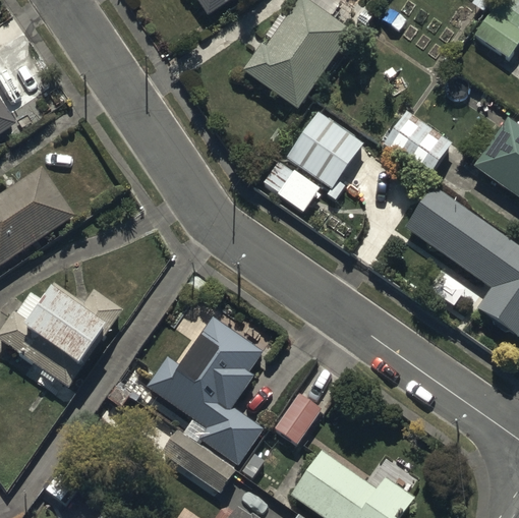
[(197,0),(210,16),(231,0),(197,0)]
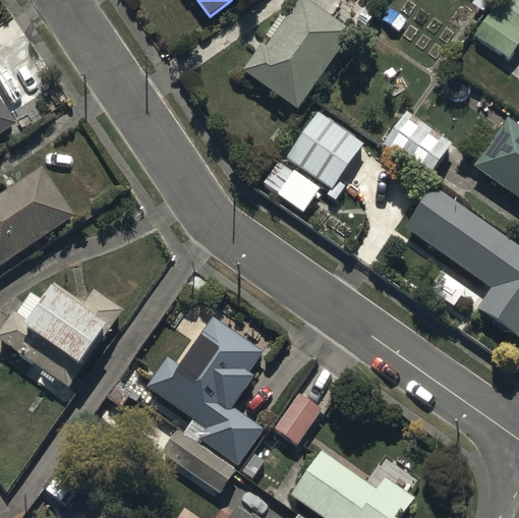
[(297,108),(351,30),(352,29),(309,0),(296,0),(267,44),(263,40),(242,70),(297,108)]
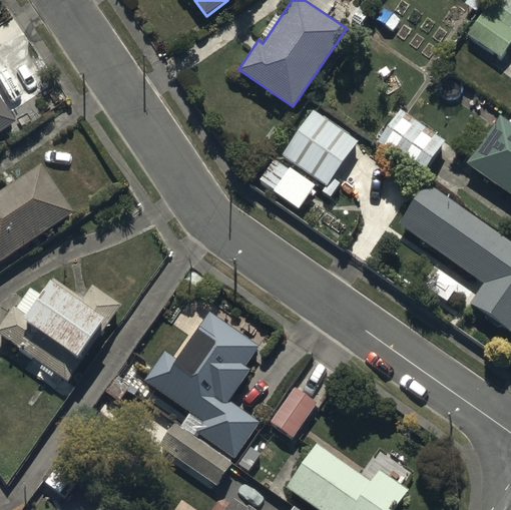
[(464,0),(463,2),(481,14),(468,34),(501,57),(510,41),(510,0),(464,0)]
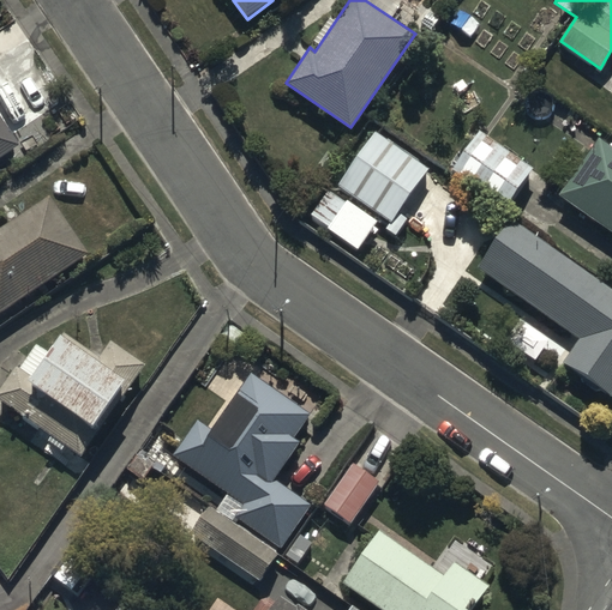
[(0,157),(19,145),(0,116),(0,157)]
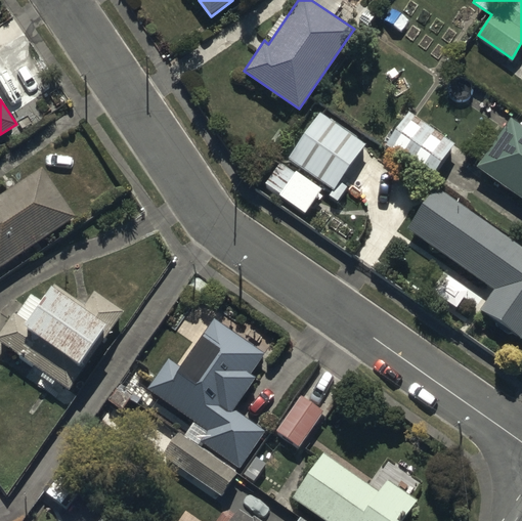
[(367,142),(318,110),(286,158),(335,190),(367,142)]
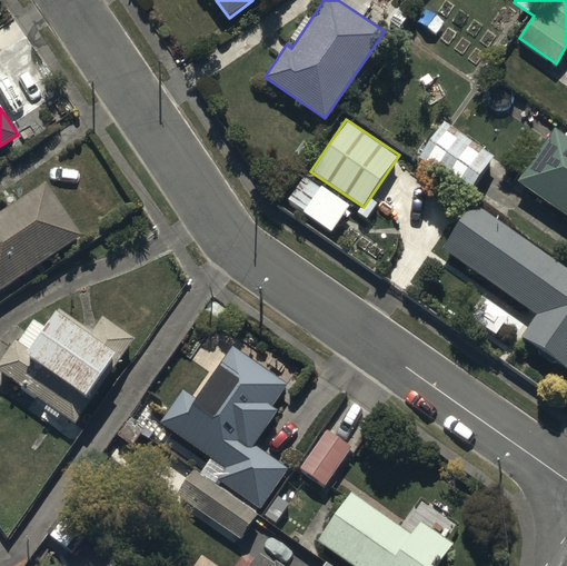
[(494,156),(443,120),(416,160),(467,196),(494,156)]
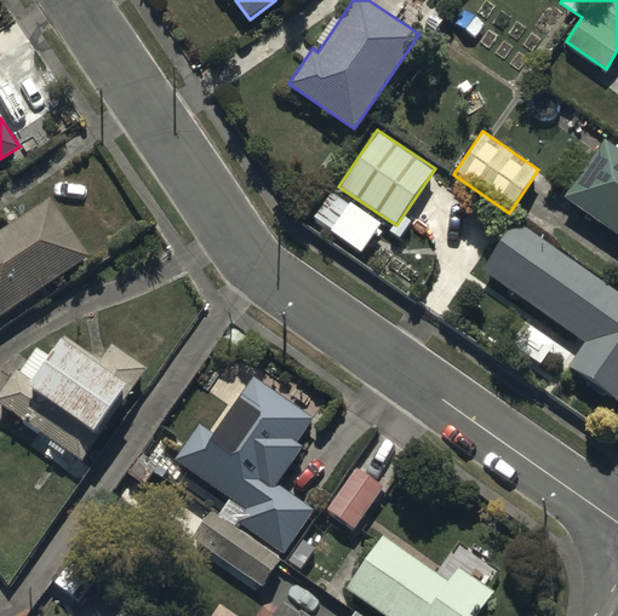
[(617,145),(606,138),(564,196),(617,235),(617,145)]
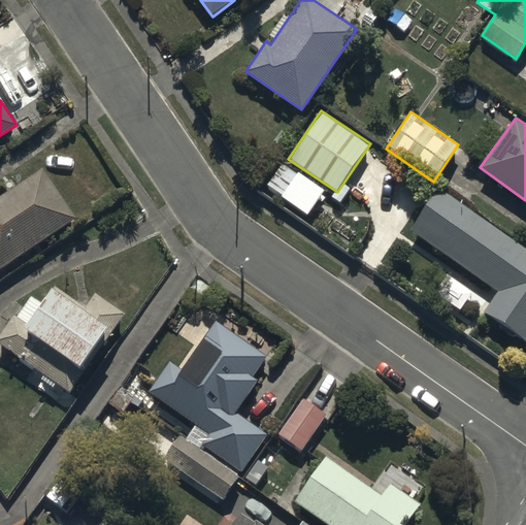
[(41,168),(0,197),(0,269),(75,218),(41,168)]
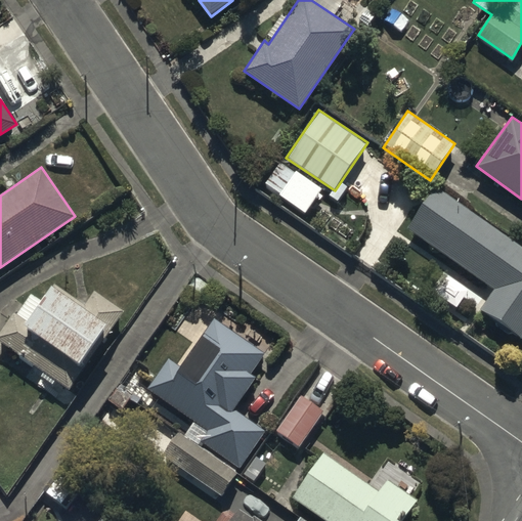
[(521,246),(435,187),(405,230),(494,291),(482,309),(521,336),(521,246)]
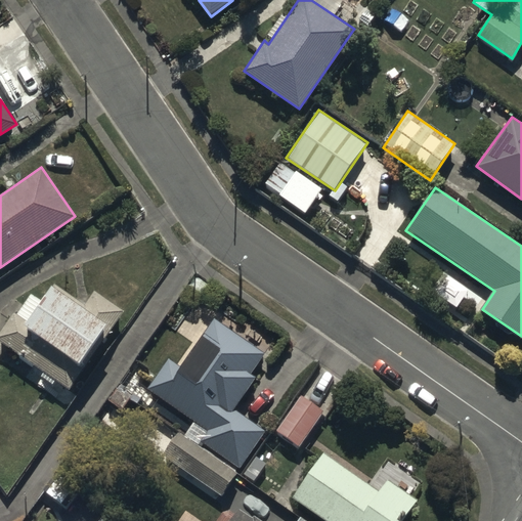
[(468,285),(441,268),(427,291),(453,308),(468,285)]
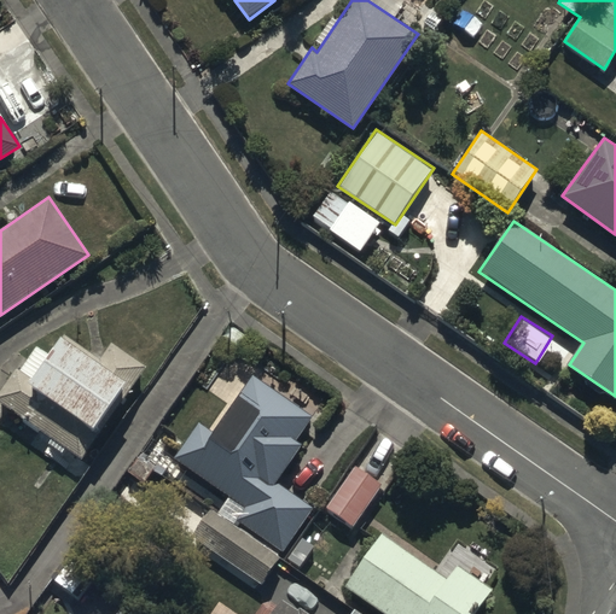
[(16,368),(0,390),(0,399),(83,461),(99,437),(96,434),(127,391),(128,391),(146,367),(111,343),(99,360),(64,334),(48,355),(36,346),(18,370),(16,368)]
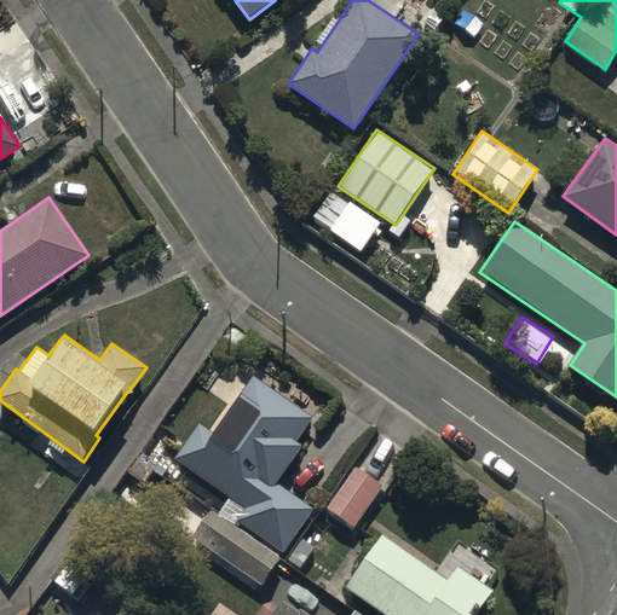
[(197,422),(173,457),(246,506),(237,520),(283,552),(312,509),(276,483),(303,445),(295,441),(312,417),(252,376),(212,433),(197,422)]
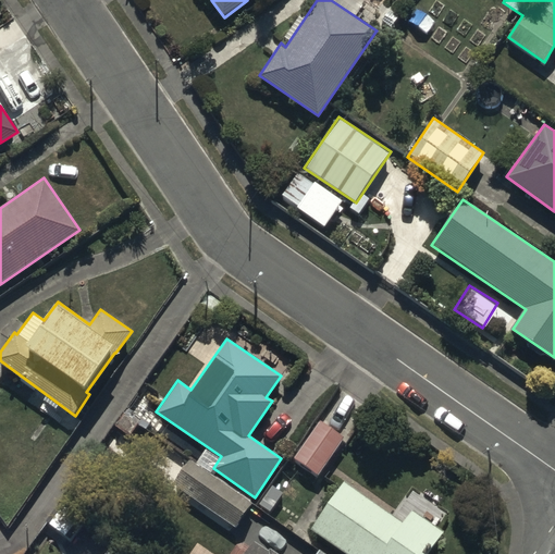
[(345,438),(319,419),(293,458),(319,477),(345,438)]
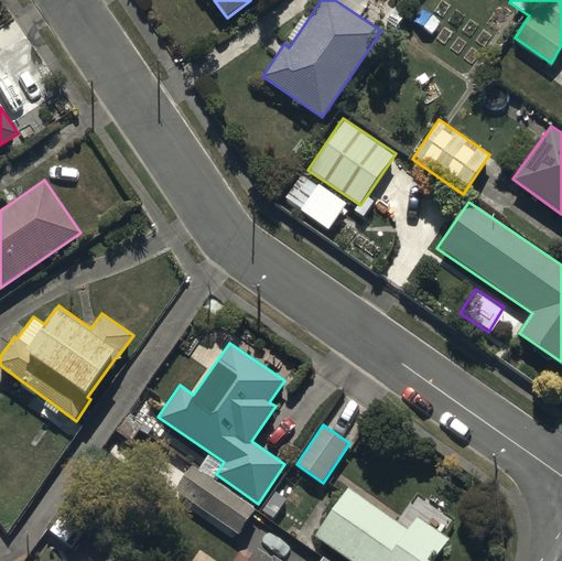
[(348,488),(314,536),(348,560),(435,560),(451,541),(417,517),(408,530),(348,488)]
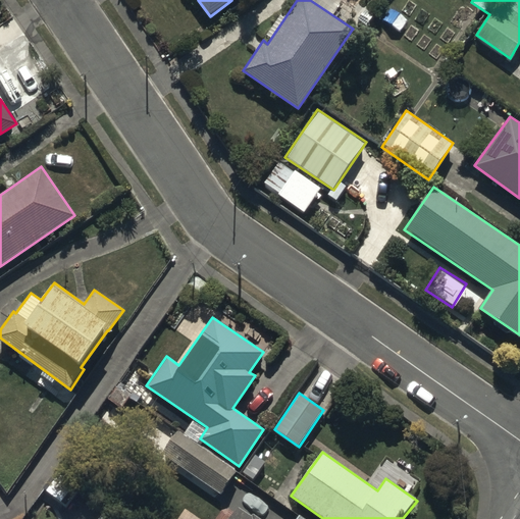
[(305,518),(299,514),(295,518),(261,518),(254,514),(252,516),(238,507),(228,518),(305,518)]
